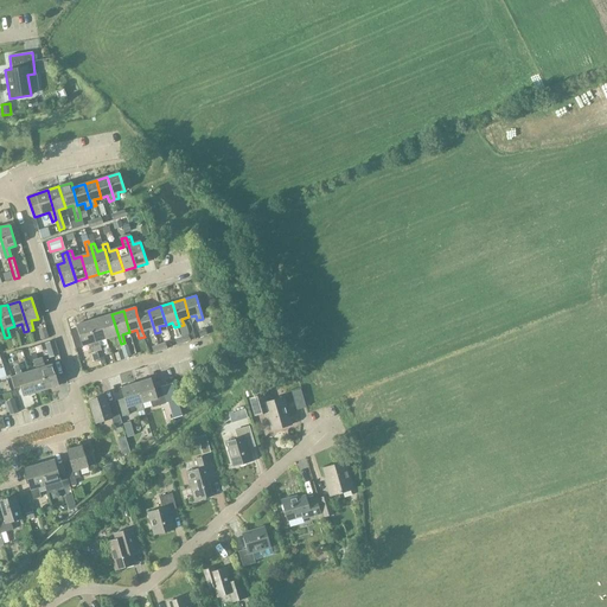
[(151,336),(155,333),(148,311),(136,314),(142,332),(148,330),(151,336)]
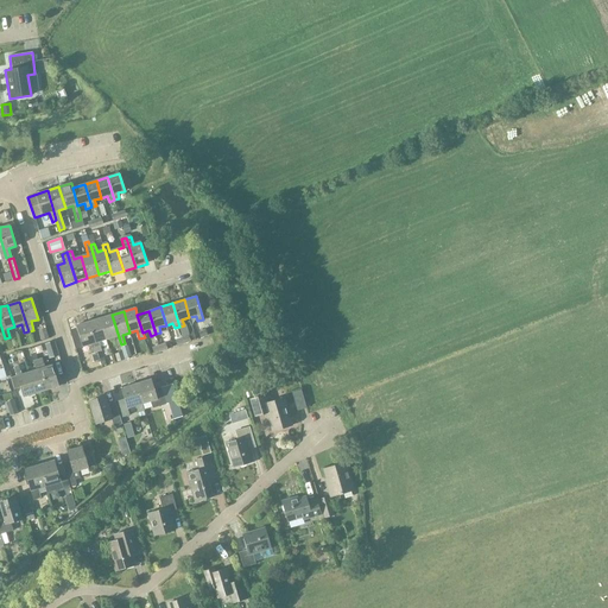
[(112,315),(100,318),(107,340),(113,337),(115,346),(121,344),(112,315)]
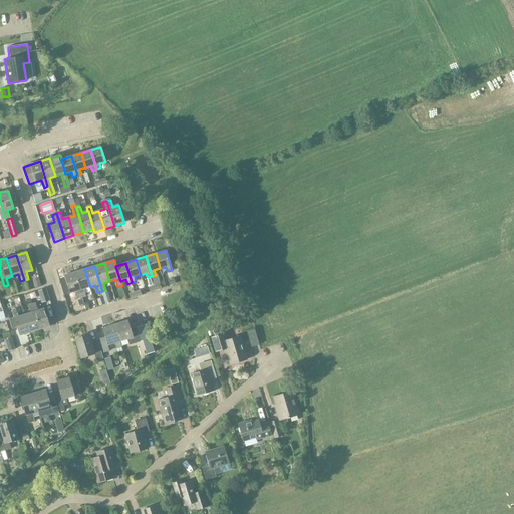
[(84,269),(74,272),(82,297),(86,296),(83,289),(90,287),(84,269)]
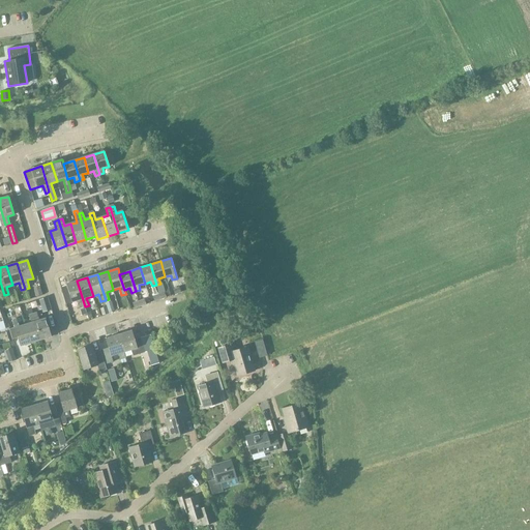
[(63,294),(66,304),(78,300),(81,307),(85,306),(77,281),(66,284),(69,292),(63,294)]
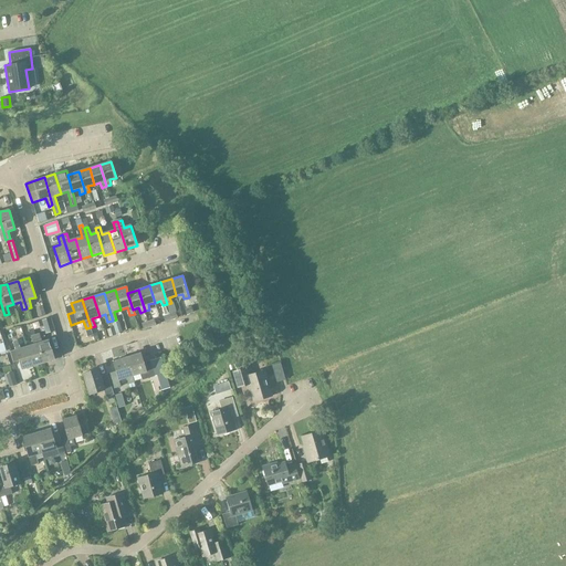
[(51,317),(42,320),(46,333),(54,331),(51,317)]
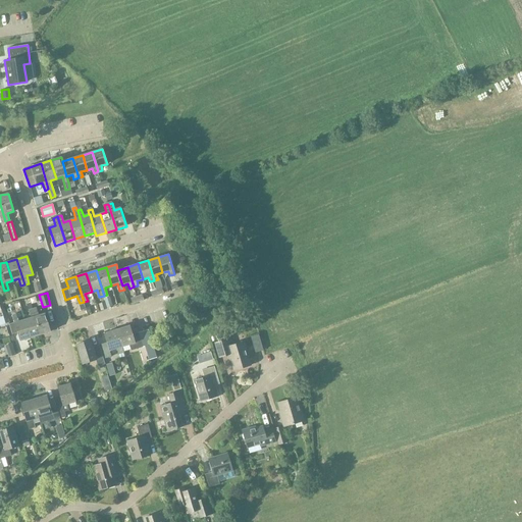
[(110,297),(104,299),(107,308),(112,306),(110,297)]
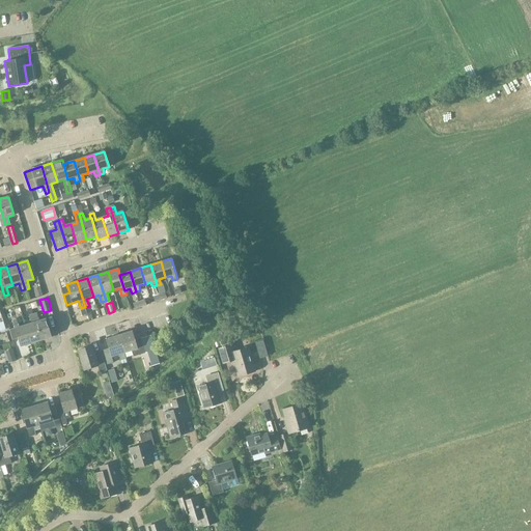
[(46,319),(39,322),(36,313),(33,314),(42,340),(51,337),(46,319)]
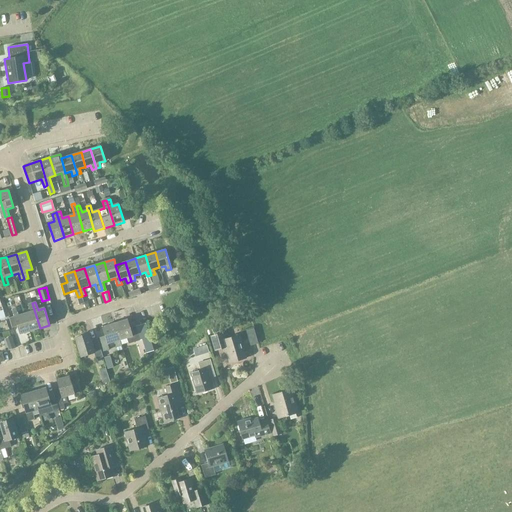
[(28,305),(30,312),(24,314),(30,332),(40,328),(32,303),(28,305)]
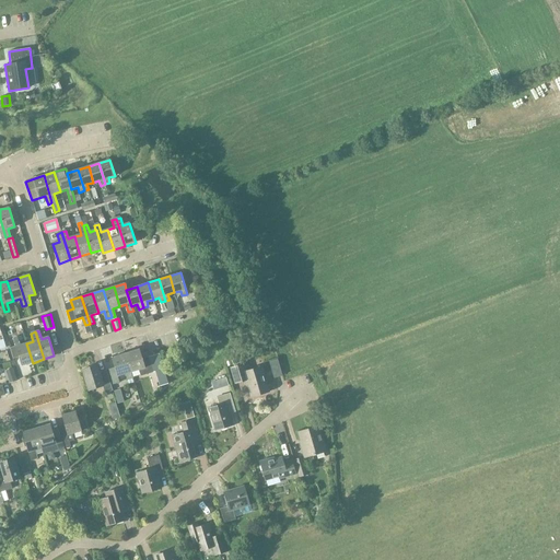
[(18,354),(21,366),(33,363),(26,343),(20,345),(18,337),(12,339),(14,343),(9,346),(12,357),(18,354)]
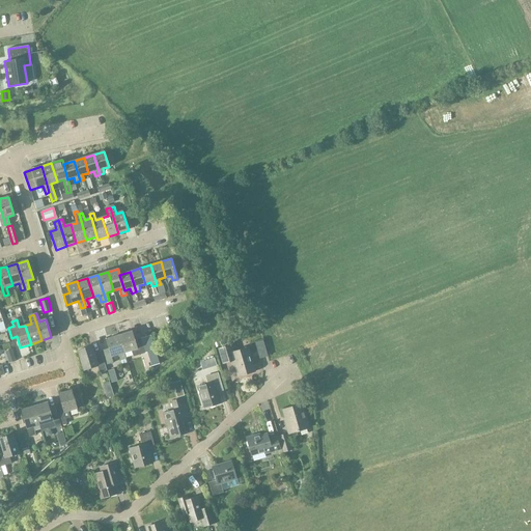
[(132,332),(118,335),(124,353),(132,351),(134,357),(144,354),(140,339),(134,340),(132,332)]
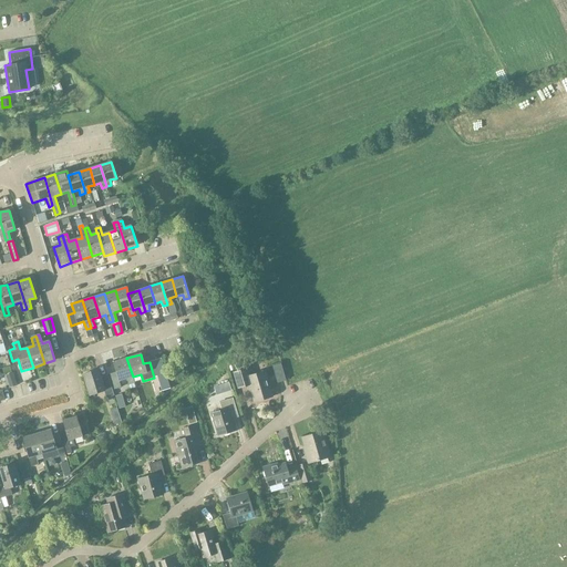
[(114,390),(121,388),(119,381),(127,379),(129,385),(134,383),(133,377),(126,358),(113,362),(115,372),(110,374),(114,390)]
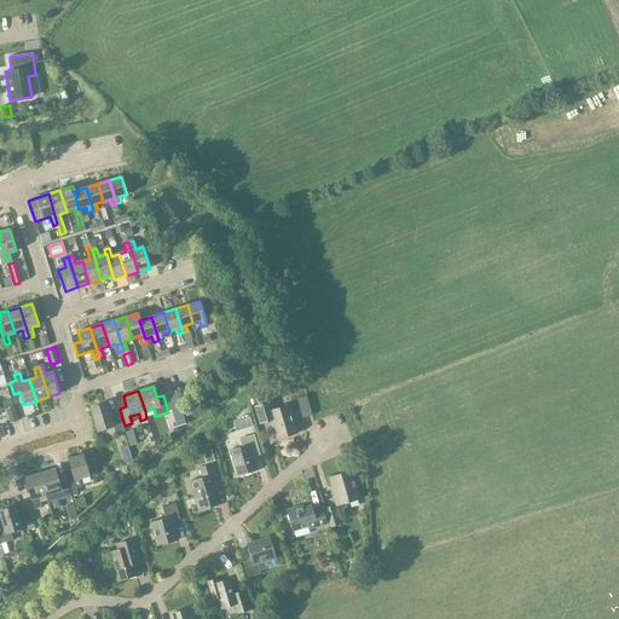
[(298,433),(289,405),(272,410),(270,403),(255,408),(260,424),(271,421),(272,428),(275,427),(278,439),(298,433)]
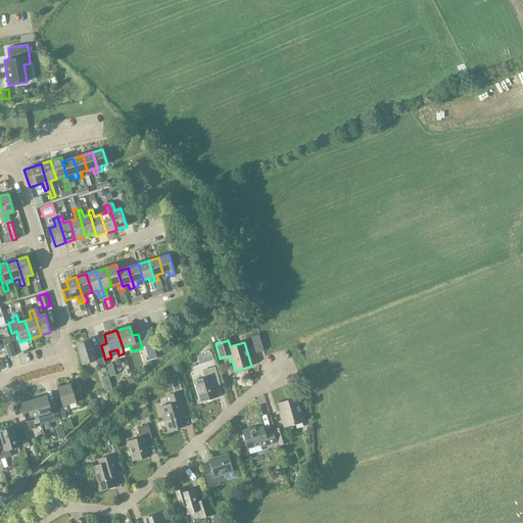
[(83,365),(96,361),(98,367),(105,365),(99,346),(92,348),(90,341),(77,345),(83,365)]
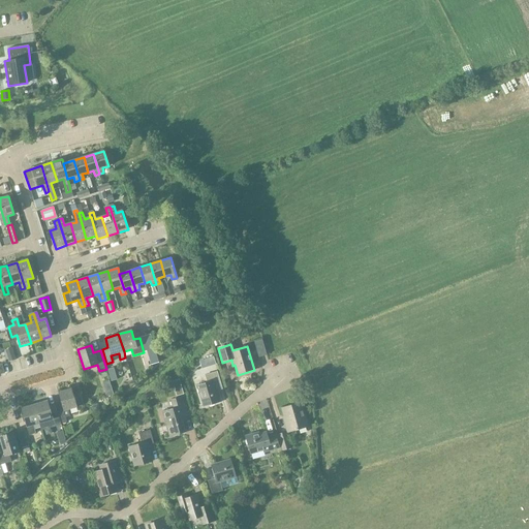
[(221,385),(217,371),(205,375),(208,383),(197,386),(204,406),(219,401),(215,389),(221,385)]
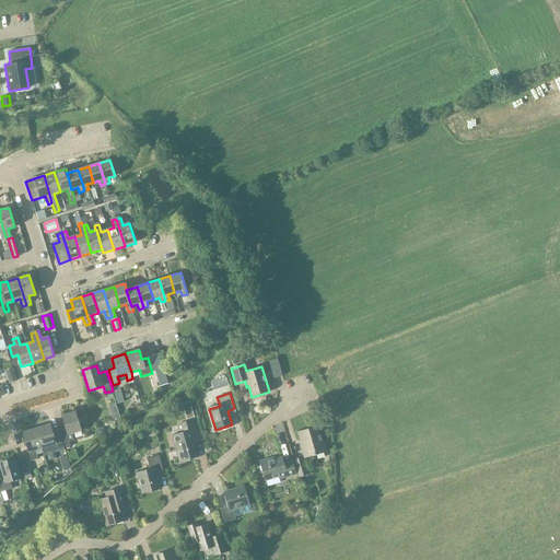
[(59,432),(63,447),(65,448),(70,447),(69,442),(73,441),(71,433),(81,431),(76,411),(61,416),(66,430),(59,432)]
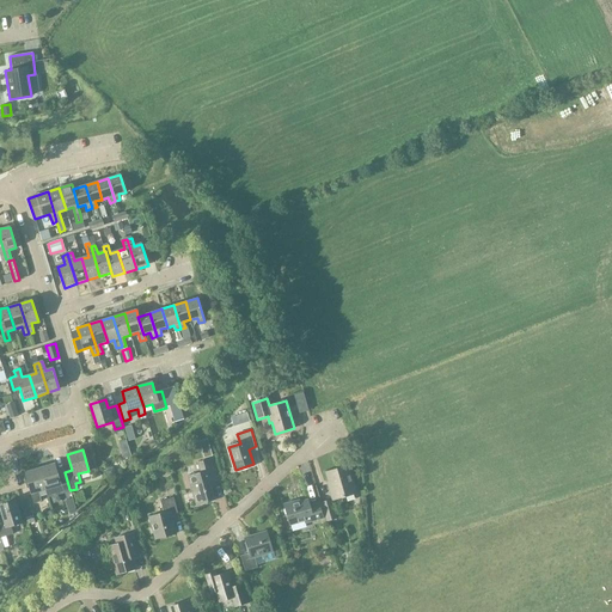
[(210,459),(197,464),(201,473),(188,477),(196,505),(214,500),(209,482),(216,479),(210,459)]
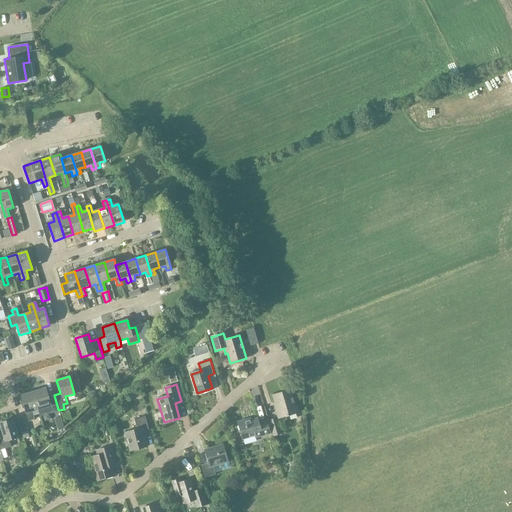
[(46,389),(33,392),(38,410),(40,417),(59,412),(59,410),(58,409),(54,395),(48,397),(46,389)]
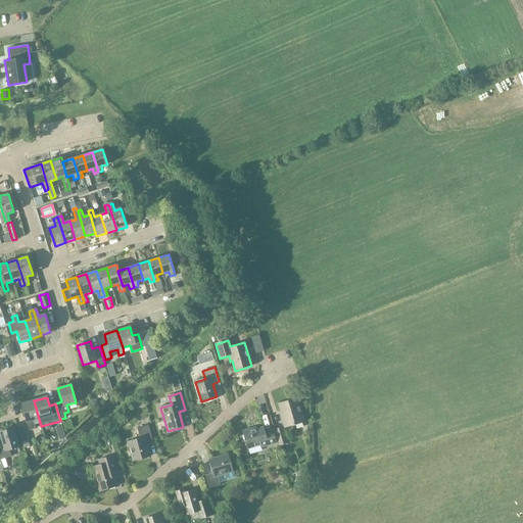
[(303,422),(297,398),(279,403),(282,417),(281,417),(284,427),(303,422)]
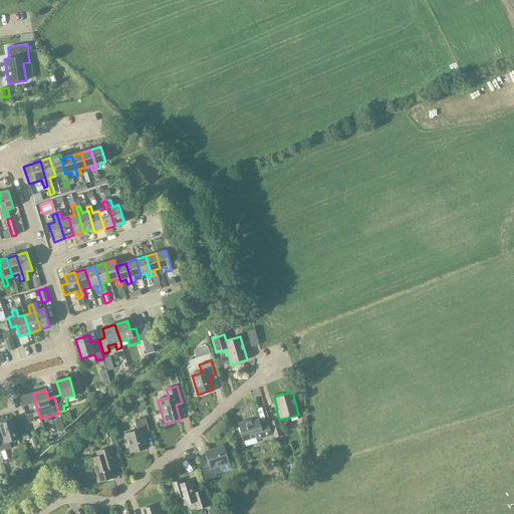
[(32,414),(38,412),(33,394),(21,398),(28,424),(34,422),(32,414)]
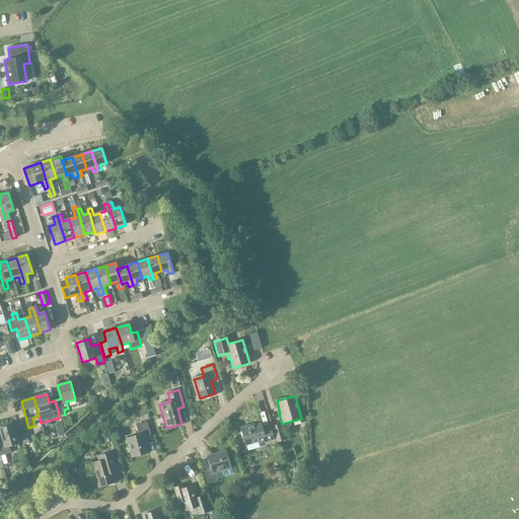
[(151,435),(147,422),(136,425),(139,435),(128,438),(133,457),(148,453),(144,437),(151,435)]
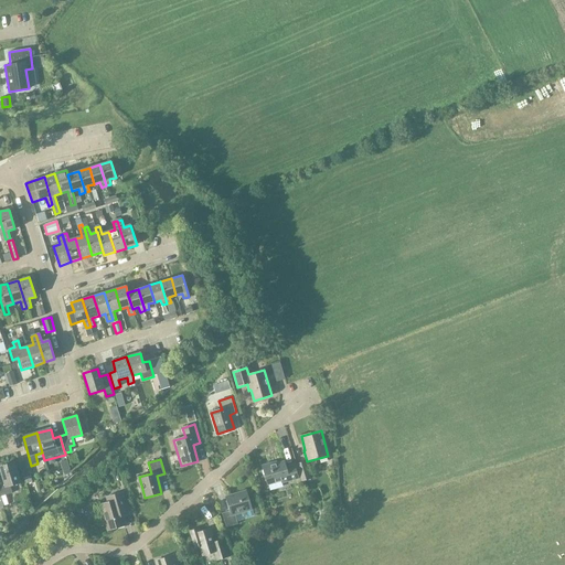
[(19,462),(23,479),(24,484),(31,482),(30,477),(31,477),(25,460),(19,462)]
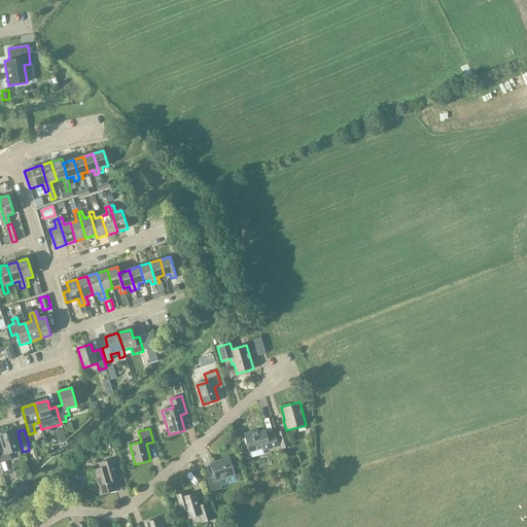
[(65,437),(62,429),(56,431),(59,440),(65,437)]
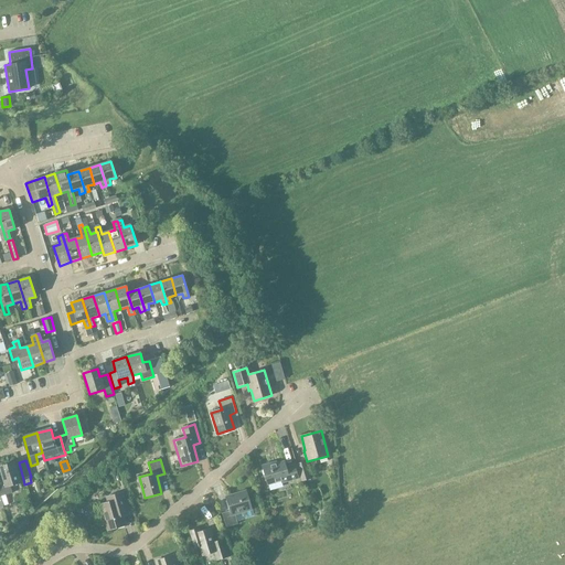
[(300,478),(296,466),(294,466),(286,468),(284,461),(274,465),(273,462),(262,466),(267,486),(281,481),(281,483),(297,479),(300,478)]
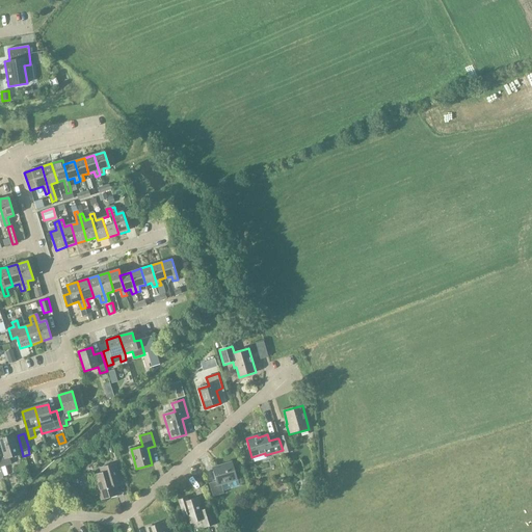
[(278,436),(278,439),(283,450),(284,454),(292,451),(287,434),(278,436)]
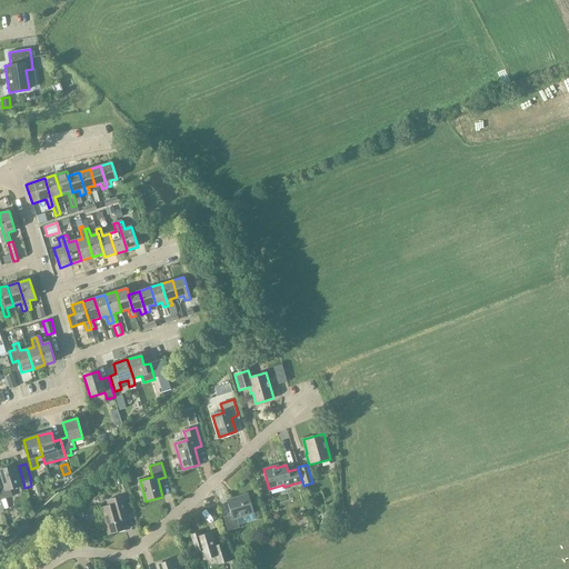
[(0,478),(0,500),(12,497),(10,489),(20,487),(13,466),(0,469),(0,472),(1,478),(0,478)]
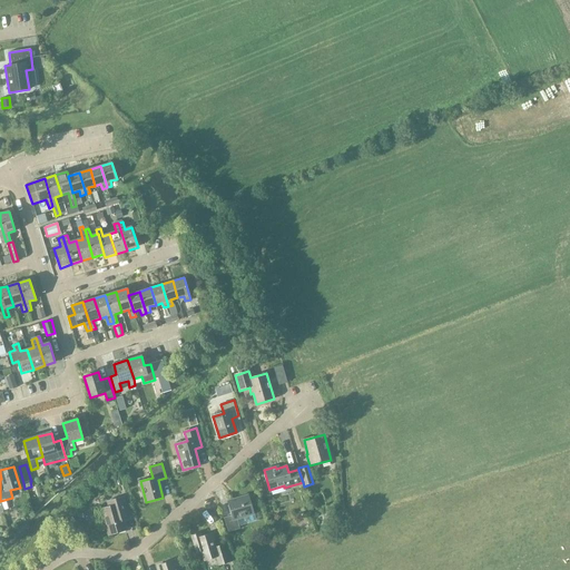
[(248,497),(227,503),(232,516),(224,518),(228,533),(241,529),(237,518),(253,513),(248,497)]
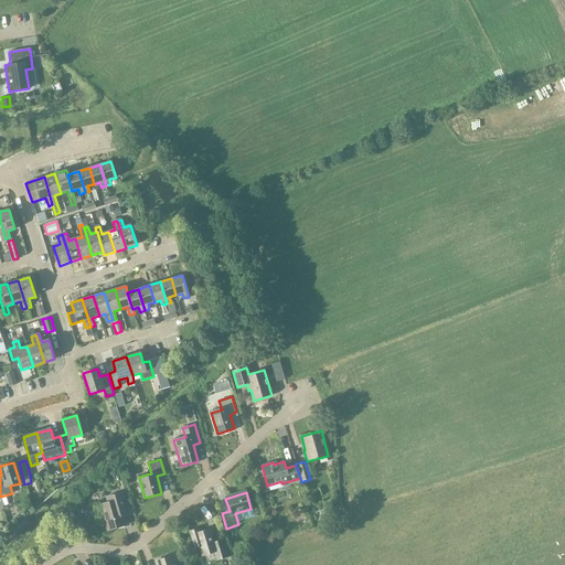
[(127,509),(123,493),(107,498),(108,502),(100,504),(107,530),(125,525),(121,511),(127,509)]
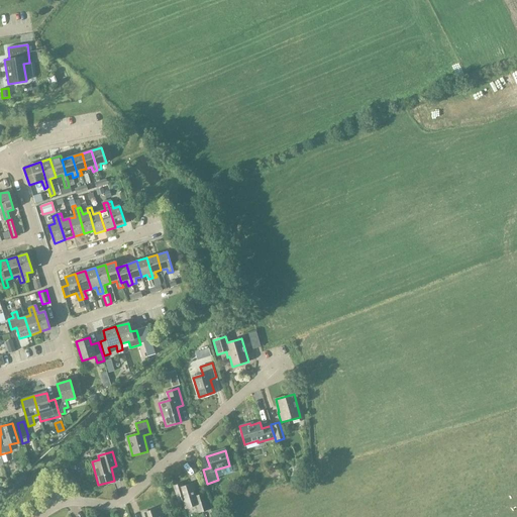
[(182,501),(185,509),(195,506),(198,513),(210,510),(205,494),(197,496),(193,483),(183,487),(182,484),(173,487),(178,503),(182,501)]
